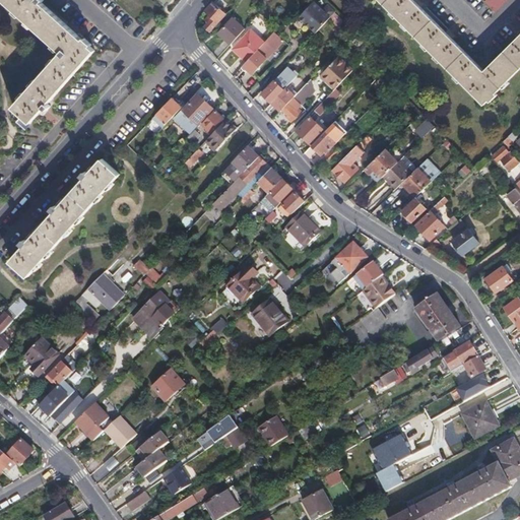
[(0,0),(59,53),(9,108),(18,116),(11,123),(20,131),(40,109),(43,112),(47,108),(44,105),(91,52),(87,48),(89,45),(82,38),(79,41),(38,4),(42,1),(40,0),(39,0),(37,3),(34,0),(0,0)]
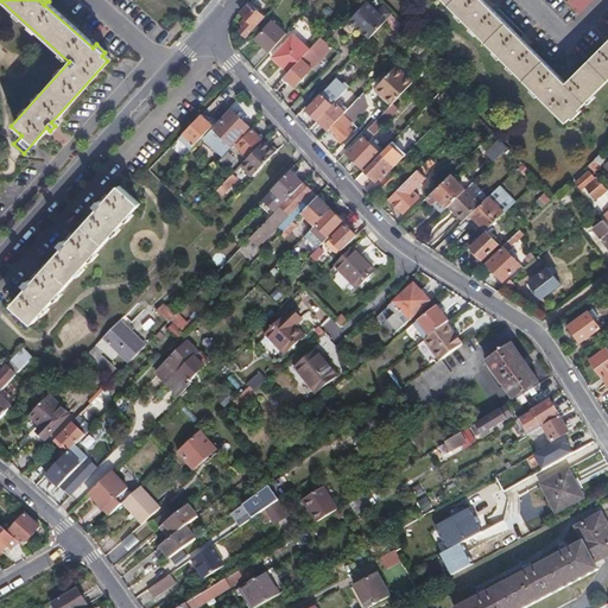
[(444,0),(565,120),(607,77),(607,33),(601,40),(605,44),(567,82),(529,44),(532,40),(524,33),(520,36),(492,7),(494,4),(491,0),(444,0)]
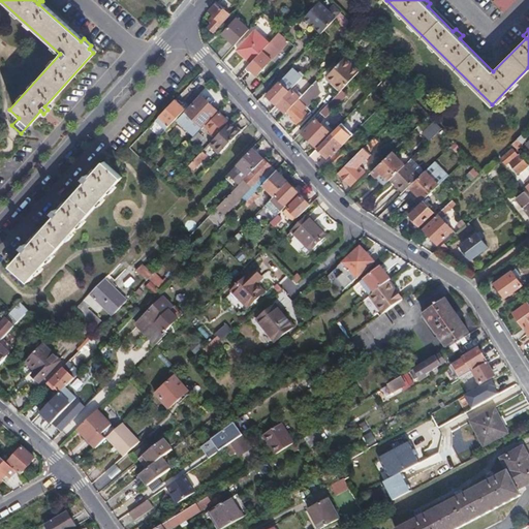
[(515,0),(493,0),(504,11),(515,0)]
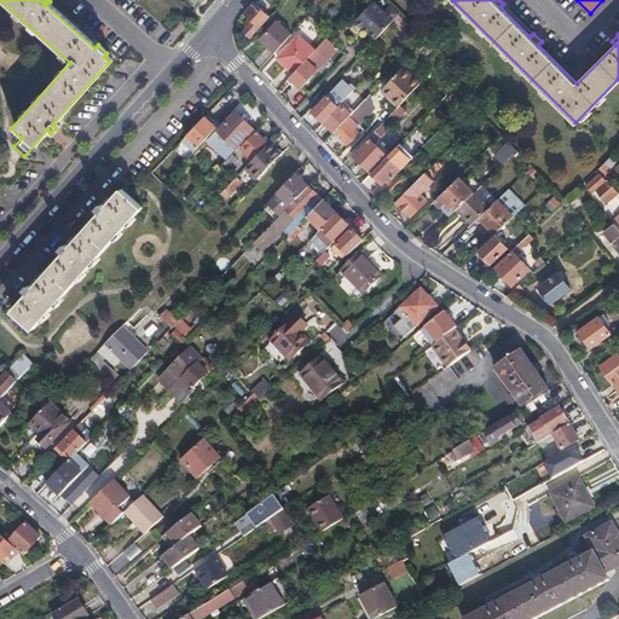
[(356,21),(375,39),(399,15),(391,6),(385,12),(372,3),(356,21)]
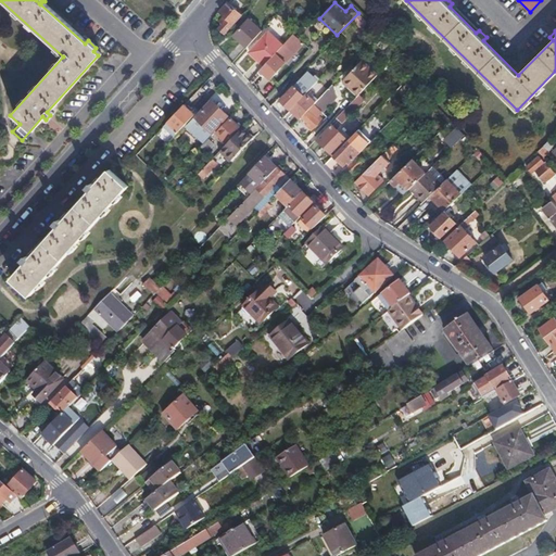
[(242,15),(229,3),(220,12),(223,14),(218,19),(225,25),(220,29),(226,35),(242,15)]
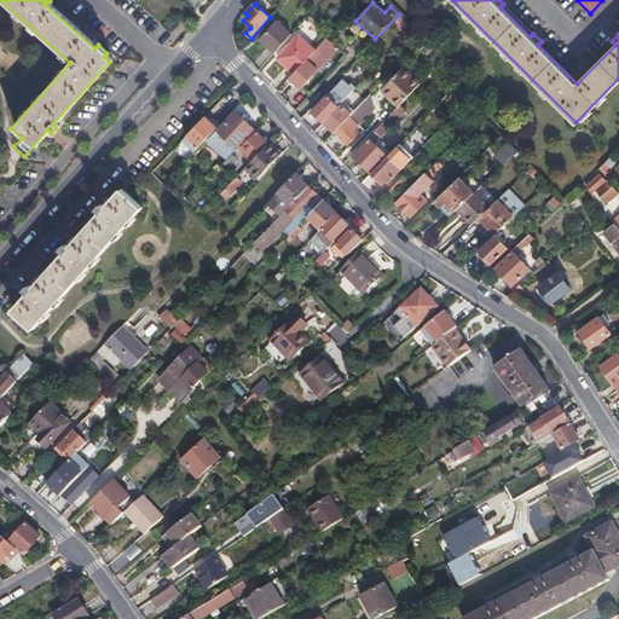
[(288,38),(289,36),(275,22),(259,39),(275,52),(288,38)]
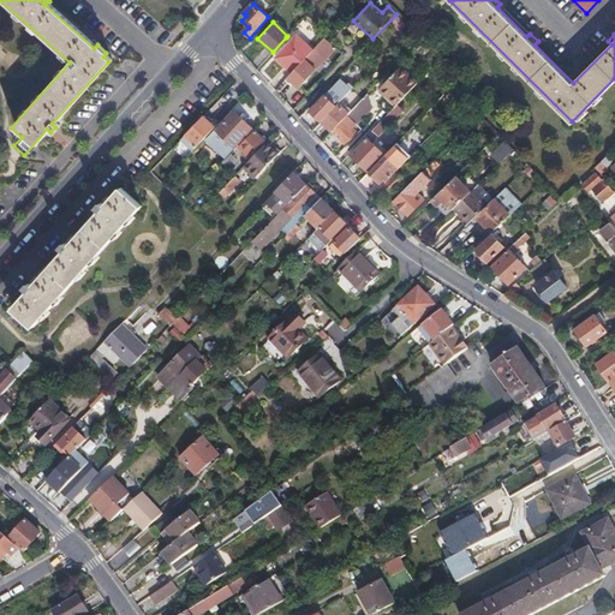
[(292,72),(312,51),(296,36),(276,58),(292,72)]
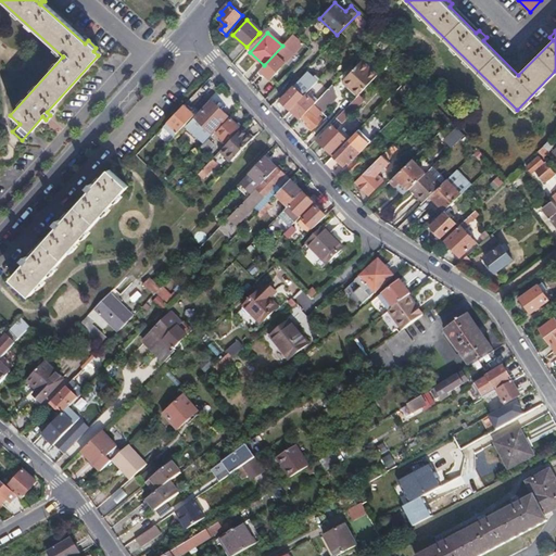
[(262,76),(264,74),(270,80),(285,65),(286,63),(281,60),(300,40),(293,34),(282,46),(264,65),(257,73),(262,76)]
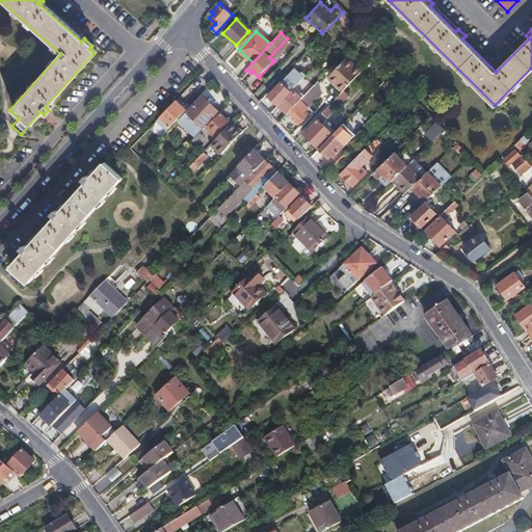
[(329,76),(344,89),(361,72),(346,58),(329,76)]
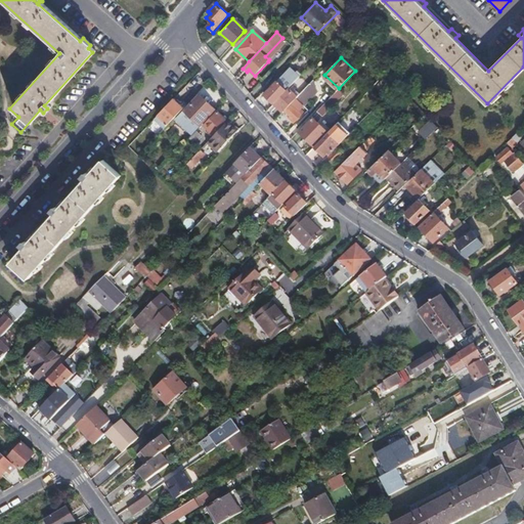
[(264,93),(274,103),(289,88),(300,76),(290,66),(264,93)]
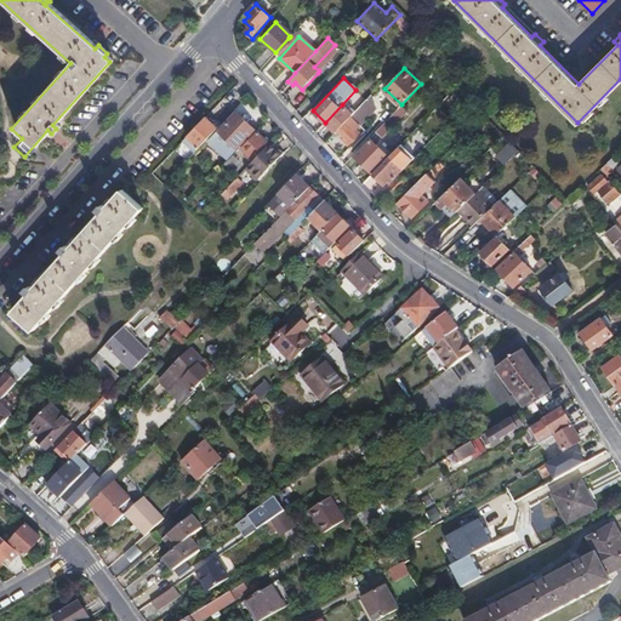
[(348,119),(345,123),(346,124),(339,131),(346,138),(343,140),(348,144),(355,135),(352,130),(359,124),(357,123),(371,106),(365,101),(353,114),(348,119)]
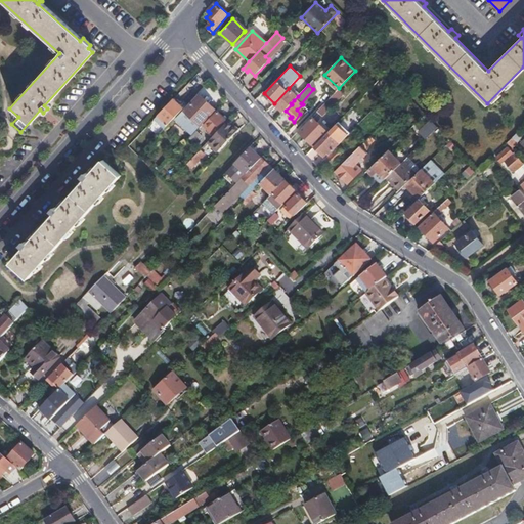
[(274,103),(284,112),(291,103),(294,100),(298,96),(289,88),(274,103)]
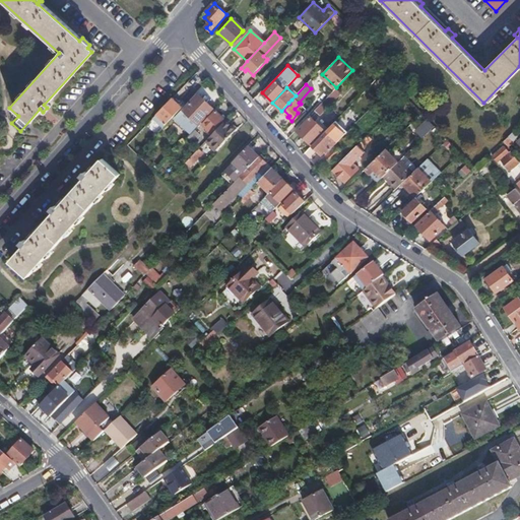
[(376,100),(365,90),(344,114),(356,123),(376,100)]
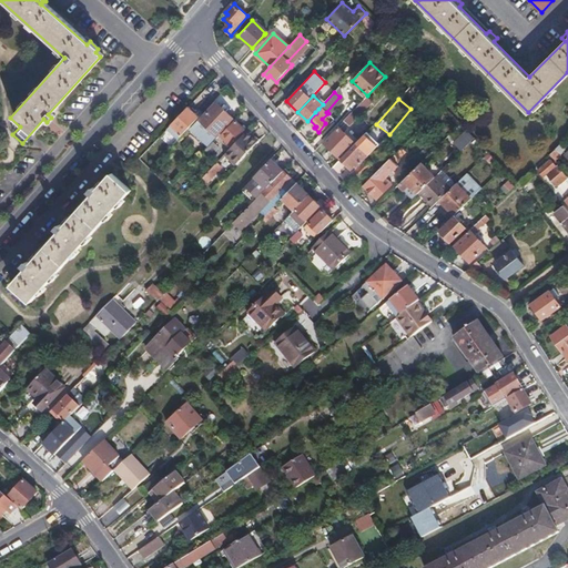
[(190,130),(206,145),(233,118),(216,102),(190,130)]
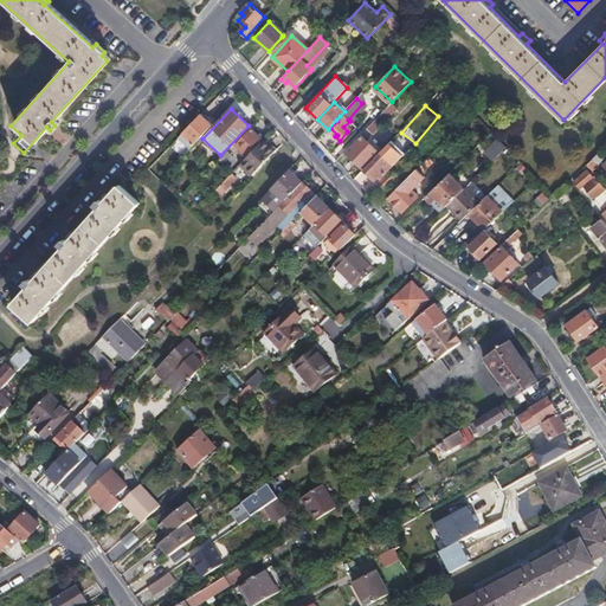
[(212,124),(201,114),(180,135),(186,141),(188,139),(194,144),(212,124)]
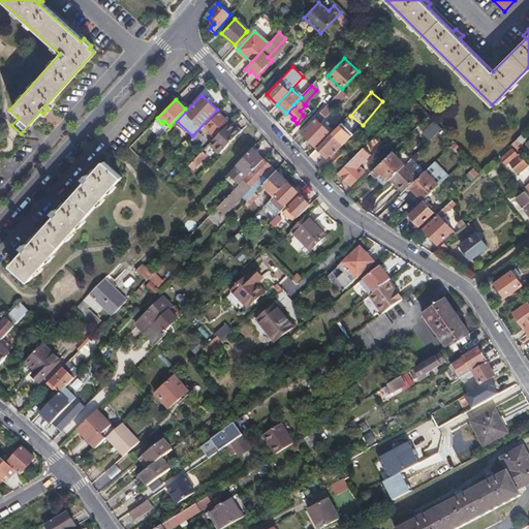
[(332,99),(320,112),(323,116),(337,103),(332,99)]
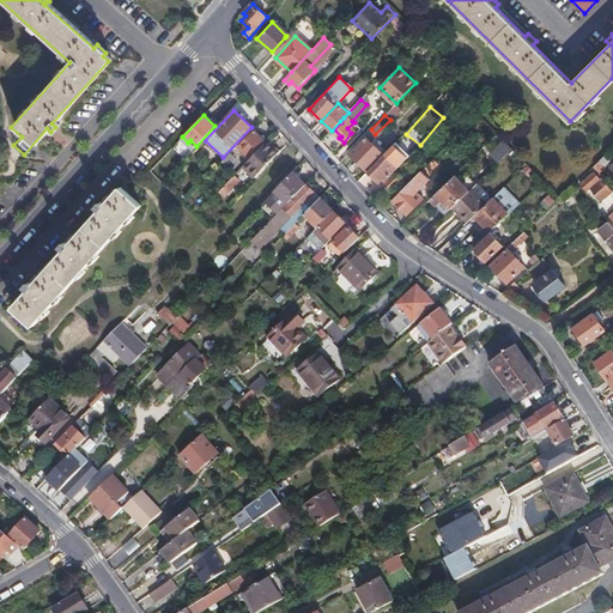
[(252,158),(266,141),(254,129),(240,146),(252,158)]
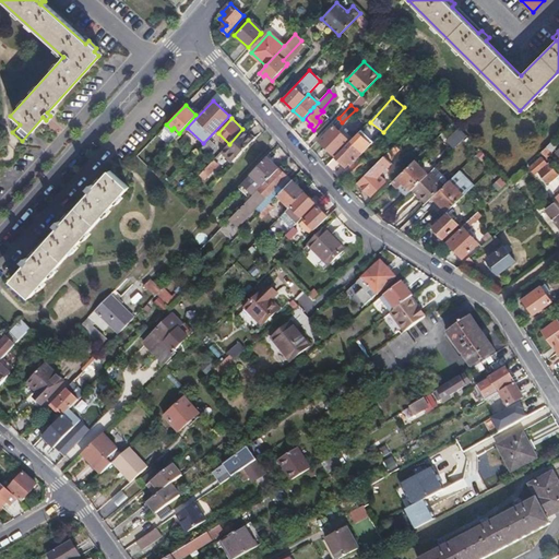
[(319,140),(334,154),(348,139),(333,126),(319,140)]
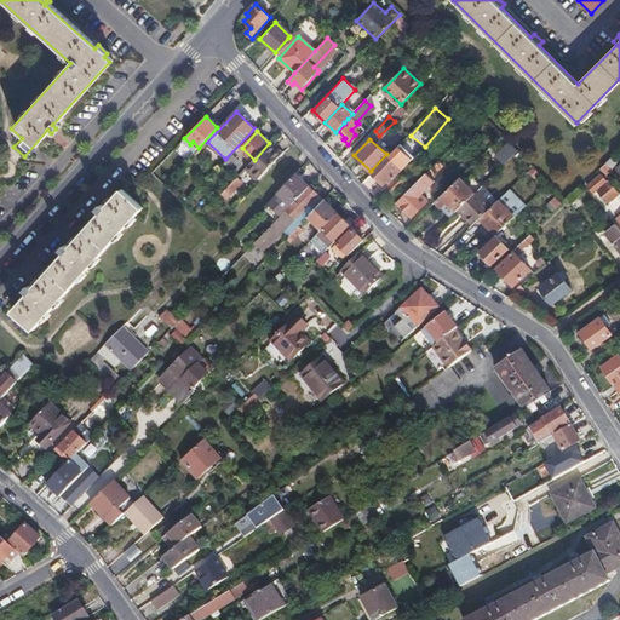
[(495,156),(506,165),(518,151),(507,142),(495,156)]
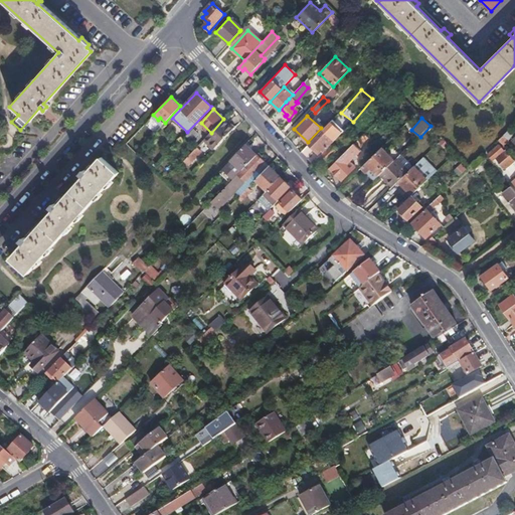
[(233,128),(223,119),(211,133),(220,142),(233,128)]
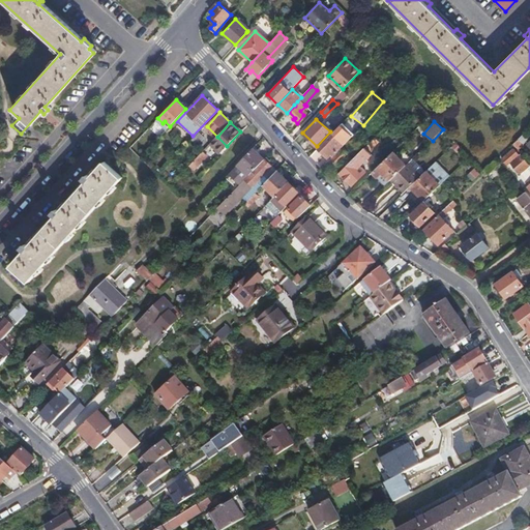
[(374,137),(380,131),(376,127),(371,134),(374,137)]
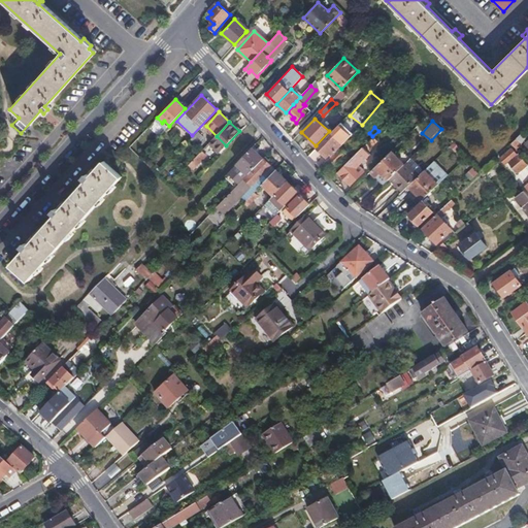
[(354,133),(344,142),(348,145),(355,138),(357,139),(364,133),(358,128),(354,133)]
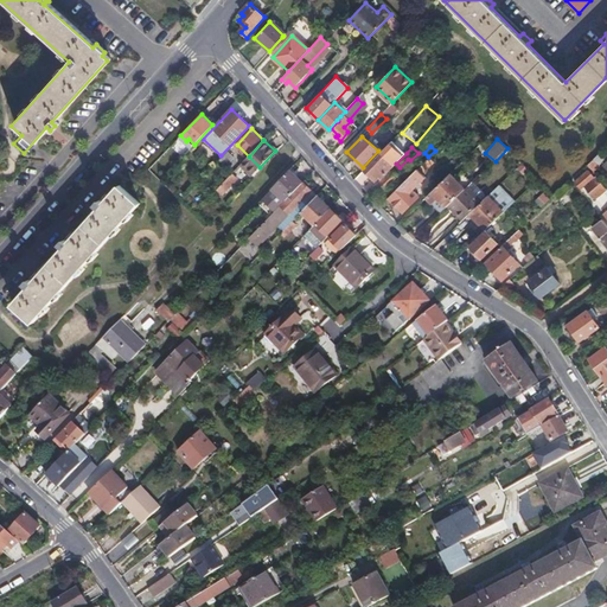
[(232,155),(228,151),(219,160),(230,170),(235,164),(230,157),(232,155)]
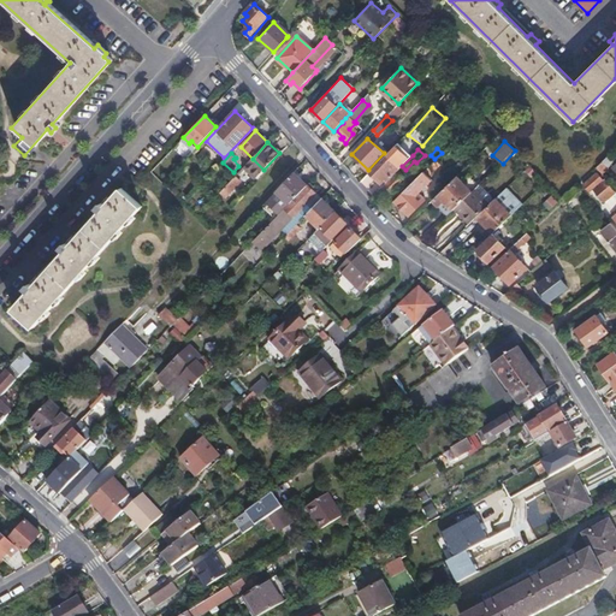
[(385,155),(371,170),(380,181),(384,177),(388,181),(400,169),(385,155)]
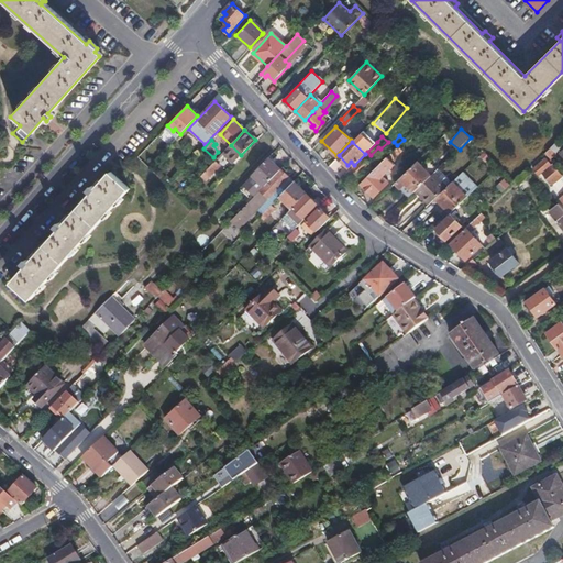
[(555,142),(544,153),(549,159),(562,147),(555,142)]
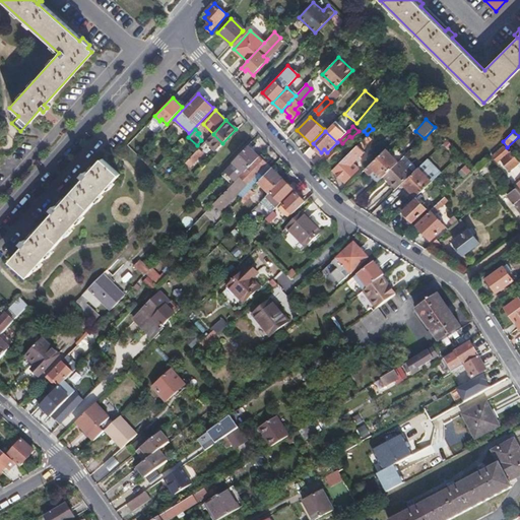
[(335,167),(333,169),(345,181),(359,168),(352,161),(363,151),(360,148),(372,138),(367,134),(335,167)]
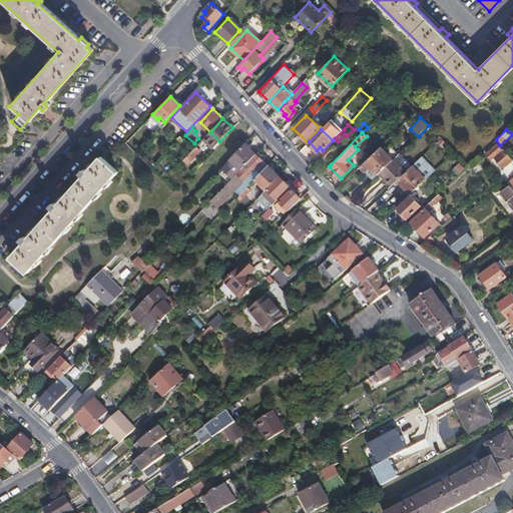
[(229,182),(257,154),(244,143),(218,171),(229,182)]
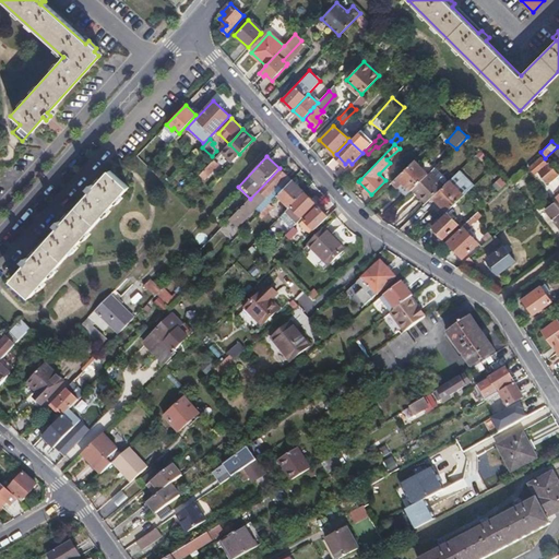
[(367,162),(361,156),(348,169),(353,175),(367,162)]
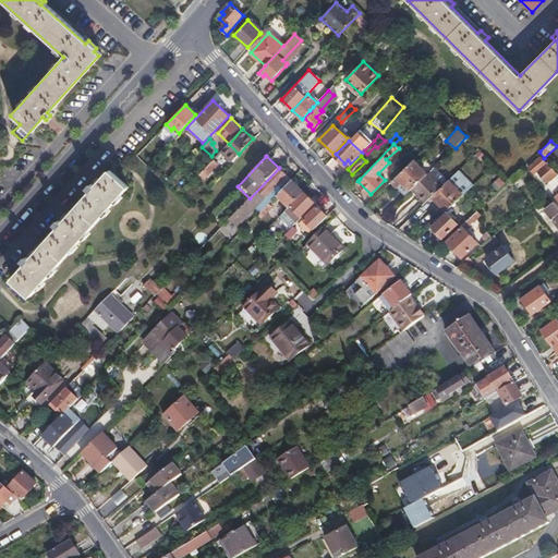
[(557,173),(547,161),(545,165),(540,158),(528,168),(533,174),(537,171),(547,182),(557,173)]
